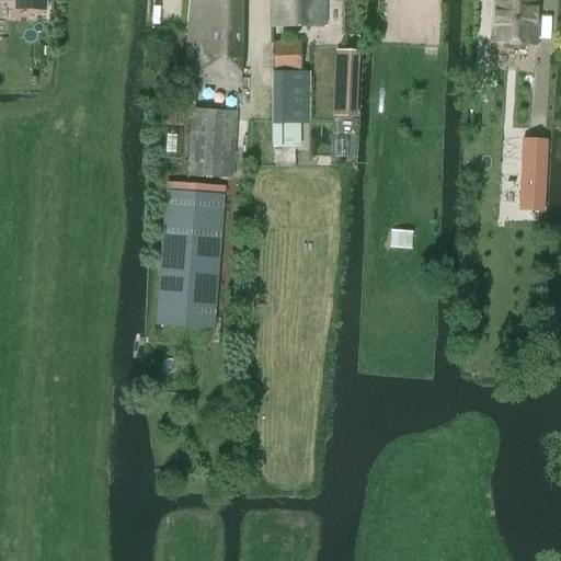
[(44,0),(22,0),(22,11),(44,11),(44,0)]
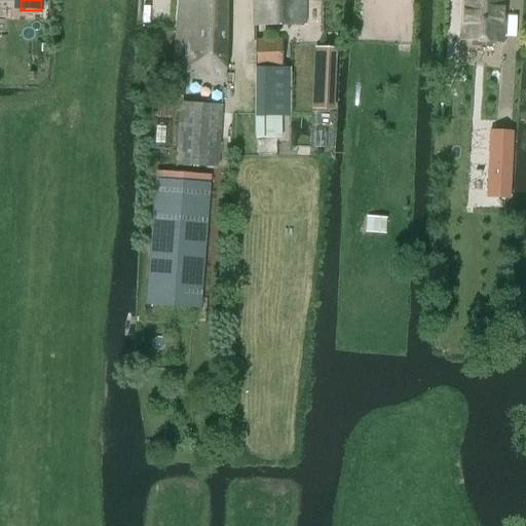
[(220,80),(227,2),(199,0),(180,0),(174,76),(220,80)]
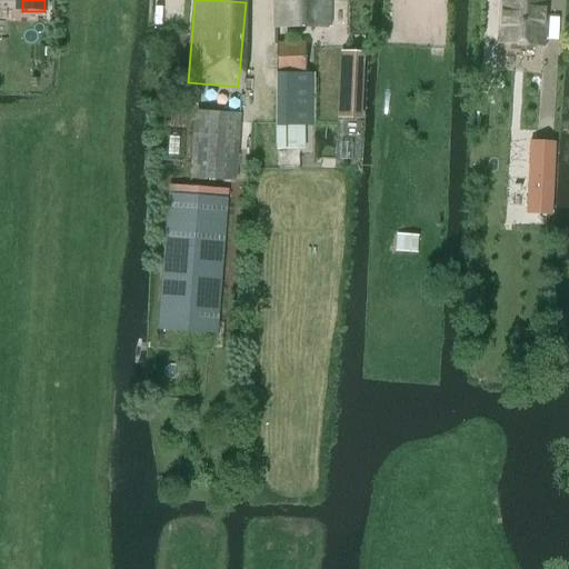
[(327,0),(272,0),(272,27),(281,27),(281,28),(319,28),(319,25),(327,25),(327,0)]
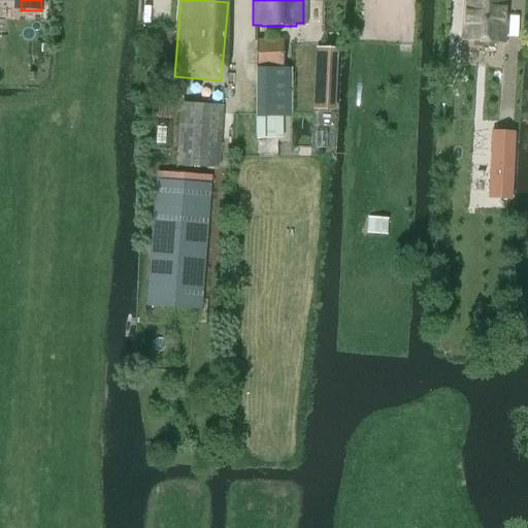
[(503,42),(504,10),(504,0),(463,0),(461,40),(503,42)]
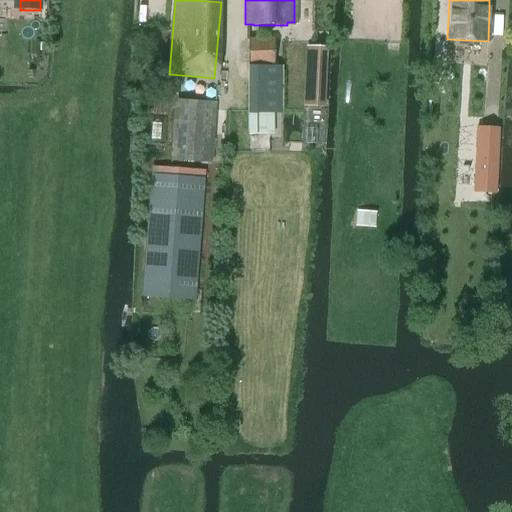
[(248,37),(248,112),(248,134),(274,133),(273,112),(274,37),(248,37)]
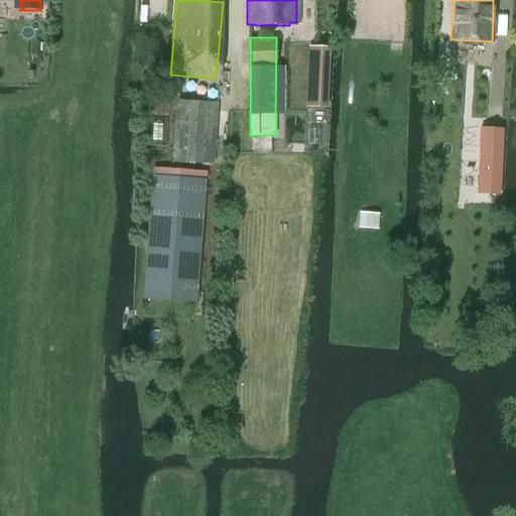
[(328,50),(311,49),(308,106),(325,107),(328,50)]
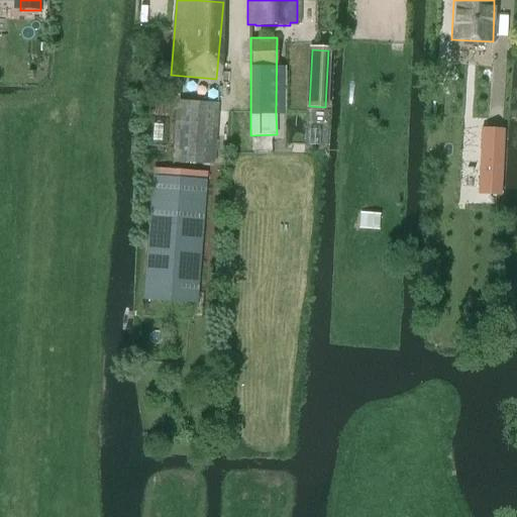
[(176,100),(172,161),(212,164),(217,103),(188,101),(176,100)]
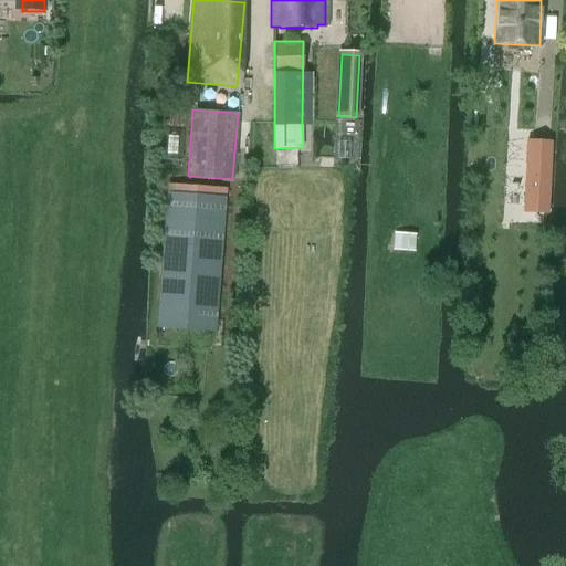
[(525,142),(523,213),(547,213),(551,143),(525,142)]
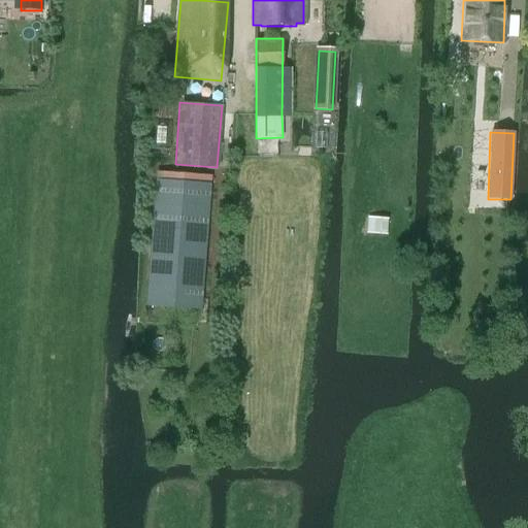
[(146,304),(201,308),(209,184),(196,183),(197,173),(183,172),(182,182),(156,179),(146,304)]
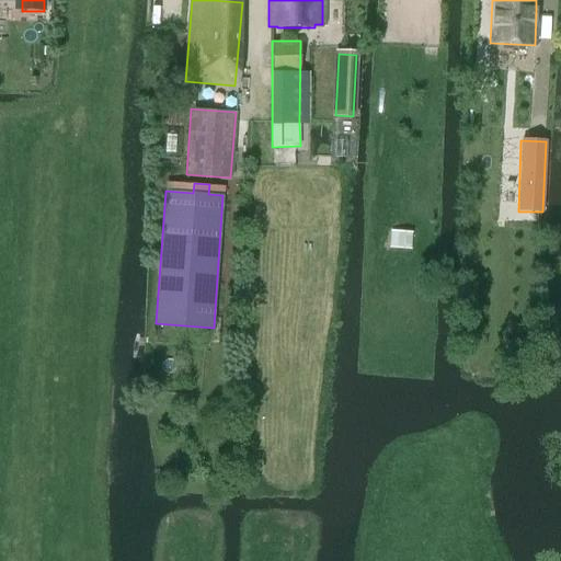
[(398,231),(397,248),(411,249),(412,232),(398,231)]
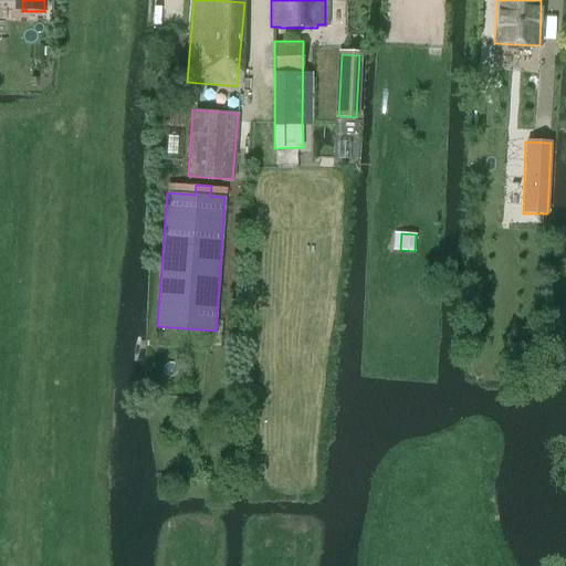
All buildings are outlined.
